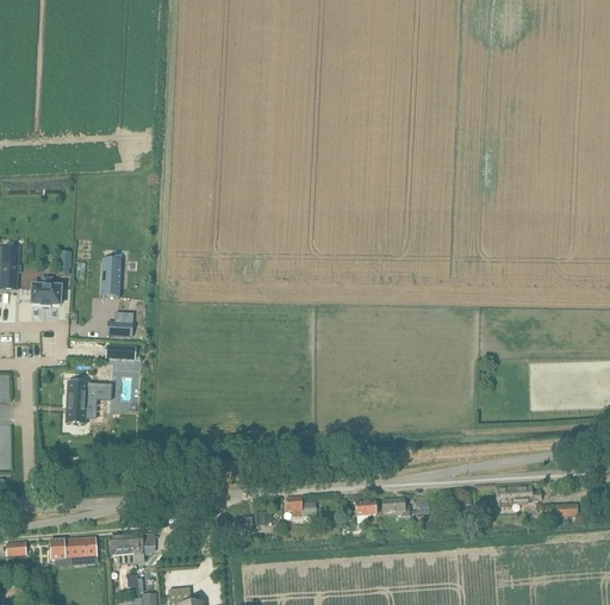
[(19,247),(1,245),(0,264),(0,287),(17,288),(19,247)]
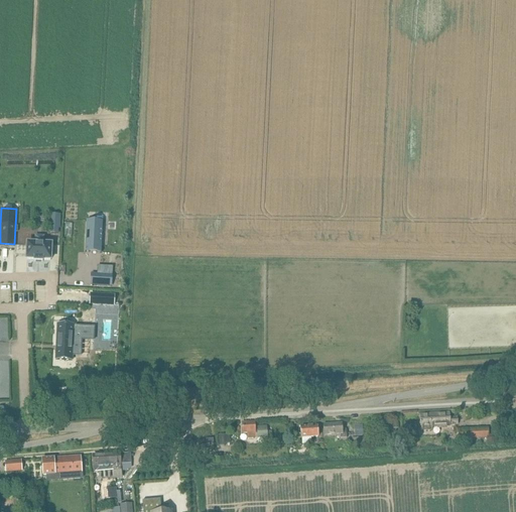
[(48,225),(50,225),(50,230),(57,230),(57,225),(59,225),(60,212),(48,211),(48,225)]
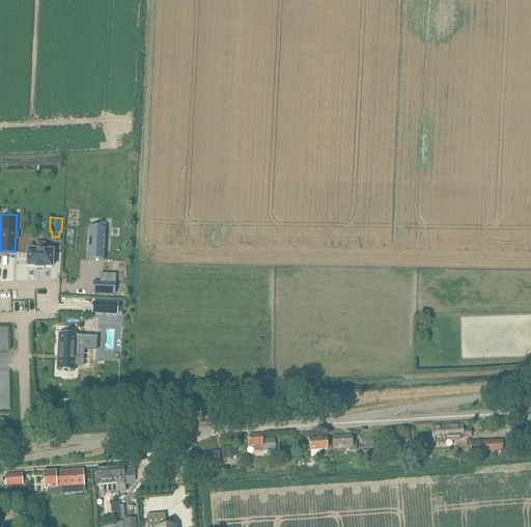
[(88,224),(87,256),(103,257),(105,225),(88,224)]
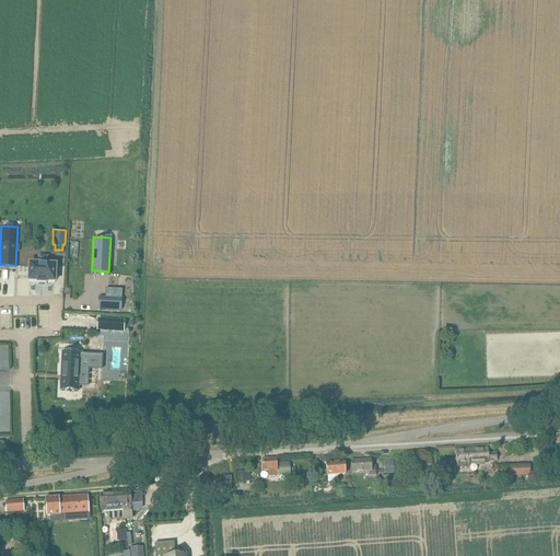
[(30,261),(28,278),(36,278),(36,280),(46,280),(46,279),(55,279),(55,274),(57,274),(58,267),(55,267),(55,262),(47,262),(47,253),(38,253),(37,261),(30,261)]
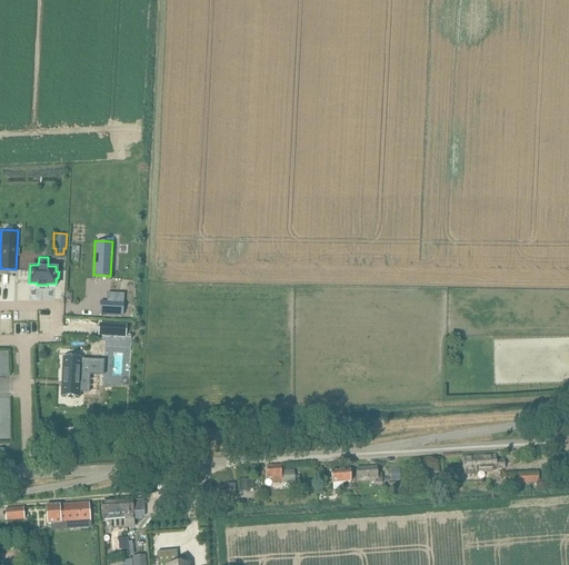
[(99,297),(99,311),(122,313),(125,290),(107,289),(107,298),(99,297)]
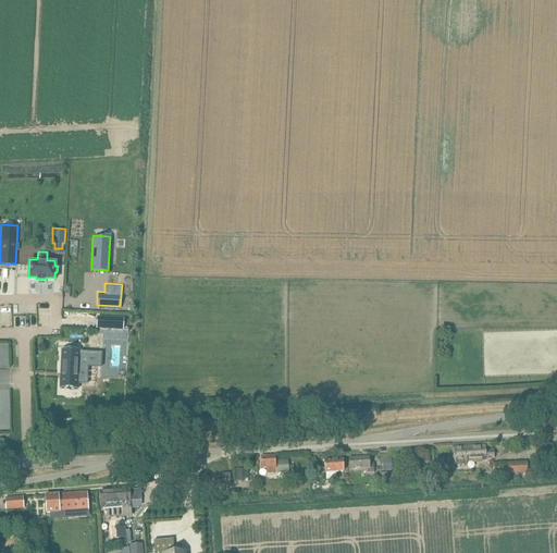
[(97,314),(96,326),(123,327),(123,315),(97,314)]
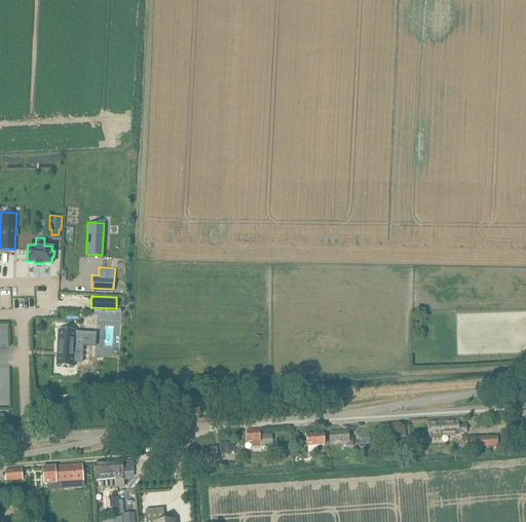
[(59,327),(57,363),(73,364),(73,359),(81,359),(82,342),(95,343),(96,331),(75,330),(75,328),(68,328),(68,327),(66,327),(66,328),(59,327)]
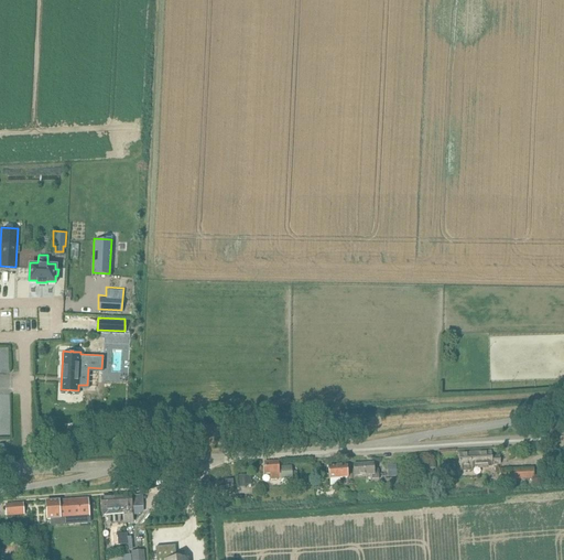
[(118,412),(119,426),(132,424),(131,407),(123,407),(123,412),(118,412)]
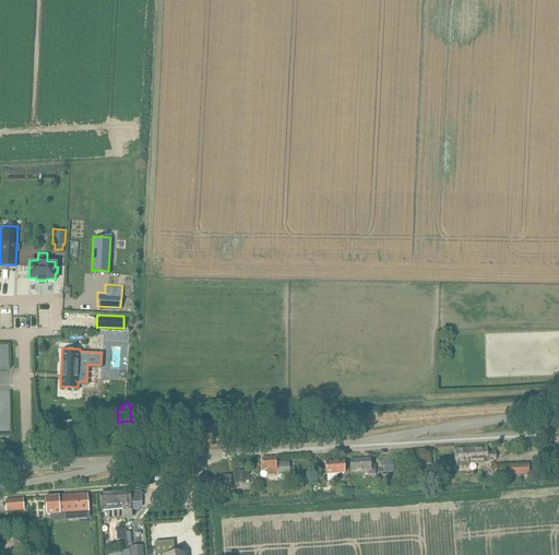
[(491,449),(486,449),(486,445),(455,447),(455,455),(454,455),(454,456),(455,456),(456,462),(467,462),(467,458),(487,457),(492,456),(491,449)]
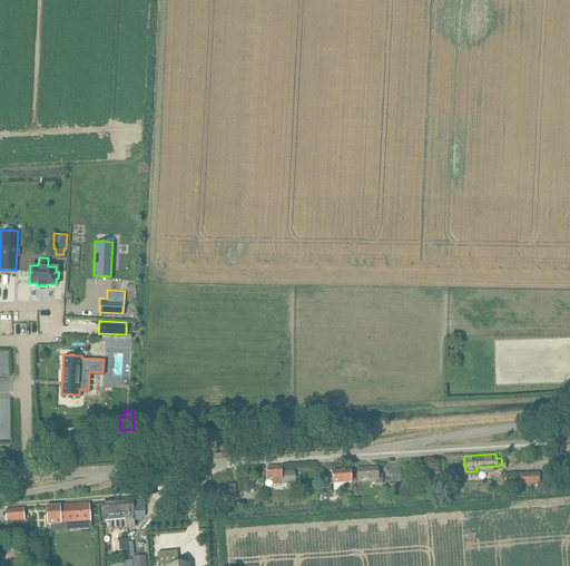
[(284,471),(282,471),(281,462),(267,464),(267,475),(273,475),(273,481),(294,480),(294,482),(301,482),(300,472),(294,474),(294,467),(284,467),(284,471)]
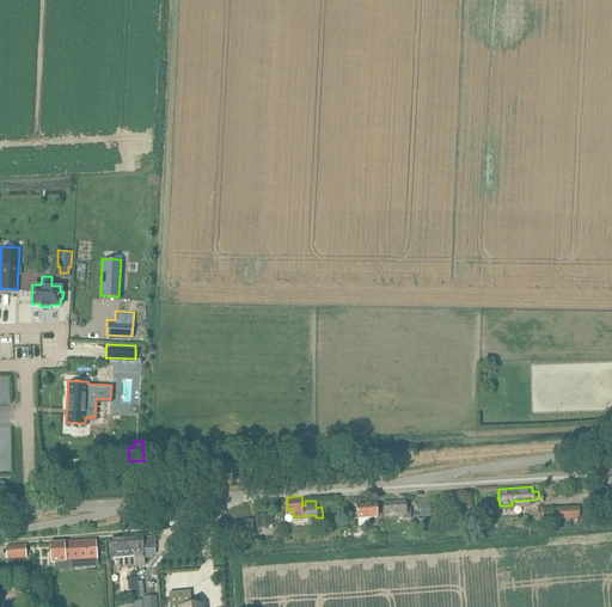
[(385,513),(403,510),(403,515),(411,515),(410,504),(405,506),(405,497),(384,498),(385,513)]
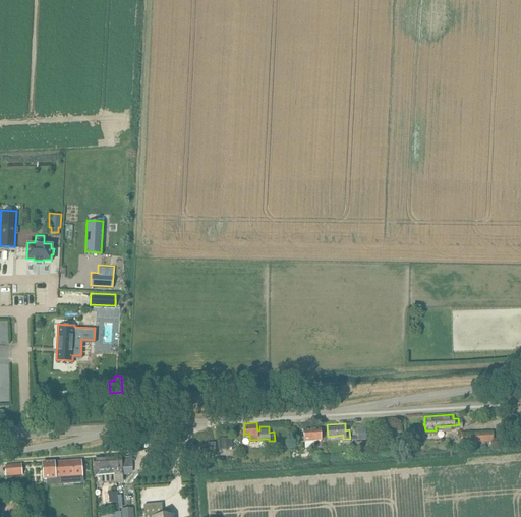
[(303,426),(304,445),(314,445),(313,439),(321,438),(321,425),(303,426)]
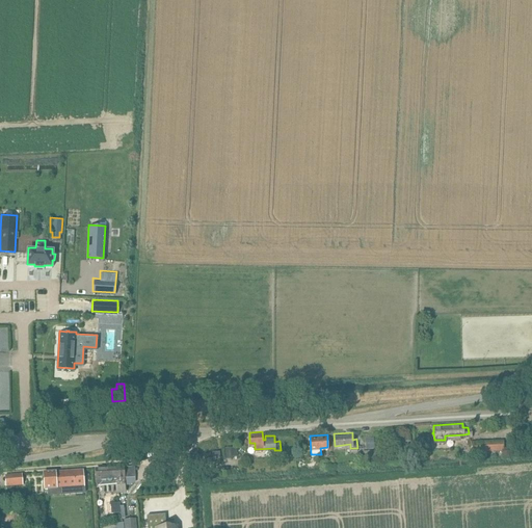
[(373,446),(373,434),(365,434),(365,446),(373,446)]
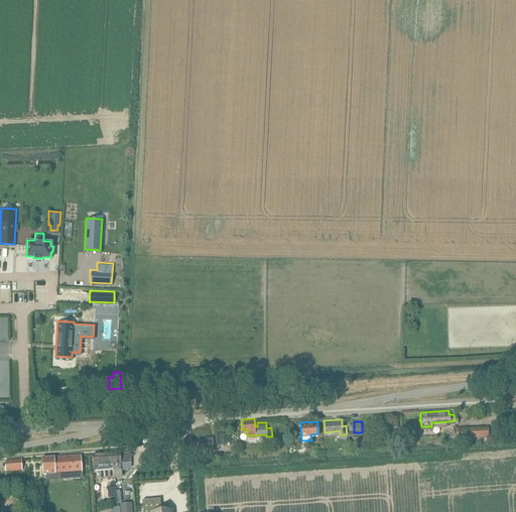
[(460,425),(457,425),(457,436),(460,436),(488,434),(487,423),(474,424),(460,425)]
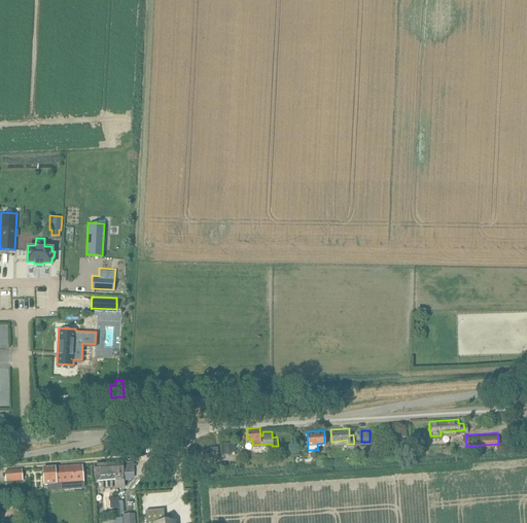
[(234,440),(222,441),(222,452),(231,451),(231,450),(235,450),(234,440)]
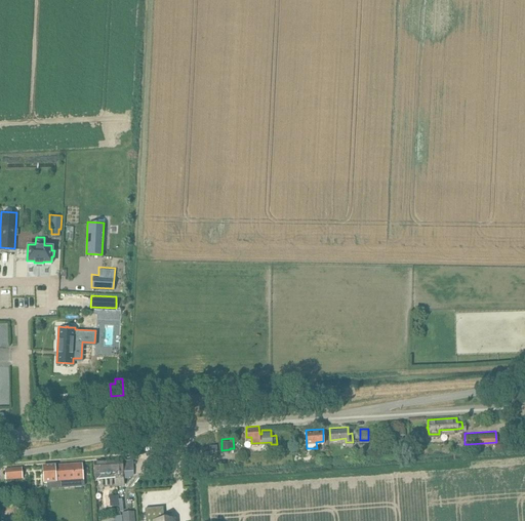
[(122,458),(93,459),(94,478),(99,477),(99,485),(102,485),(102,477),(104,477),(105,484),(107,484),(106,477),(109,477),(109,484),(111,484),(111,476),(113,476),(114,485),(124,484),(123,476),(122,469),(132,469),(132,457),(122,458)]
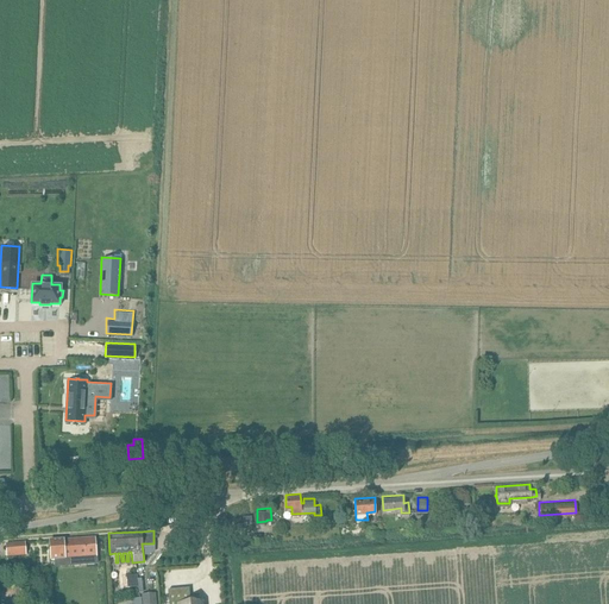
[(94,535),(50,539),(50,540),(51,557),(54,557),(95,553),(94,535)]
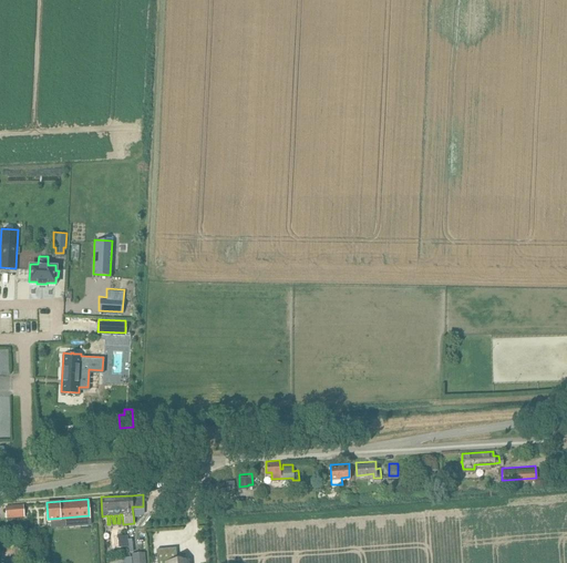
[(23,502),(4,503),(6,517),(24,514),(23,502)]
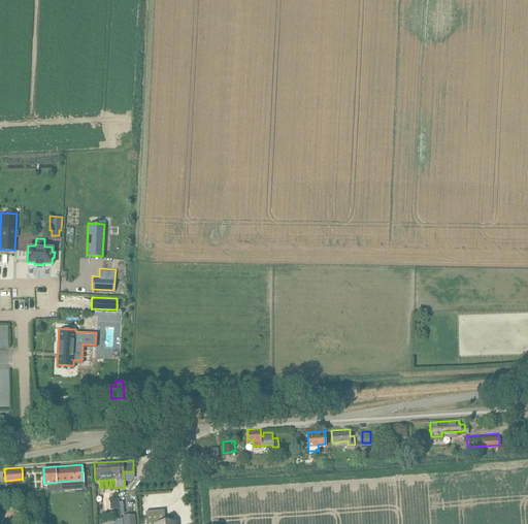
[(110,506),(119,505),(119,498),(118,495),(109,496),(110,506)]
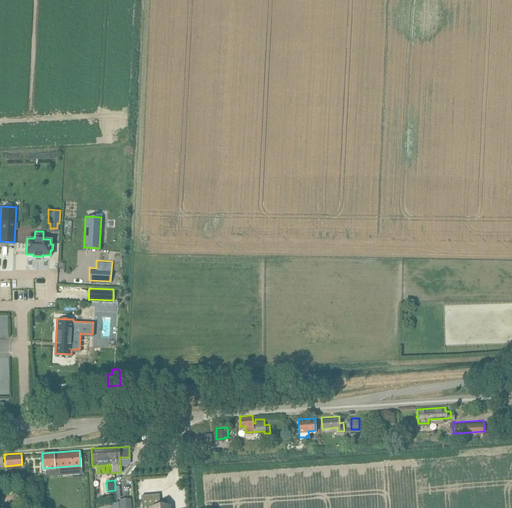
[(30,491),(17,491),(18,500),(31,499),(30,491)]
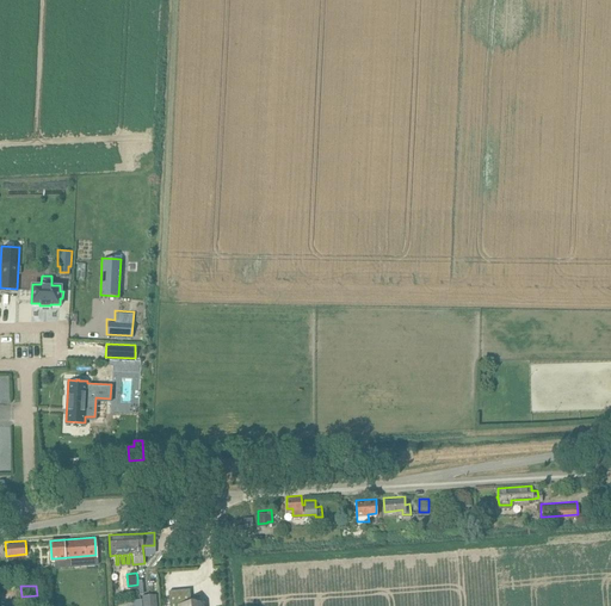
[(202,605),(202,603),(191,604),(189,587),(168,588),(168,605),(202,605)]
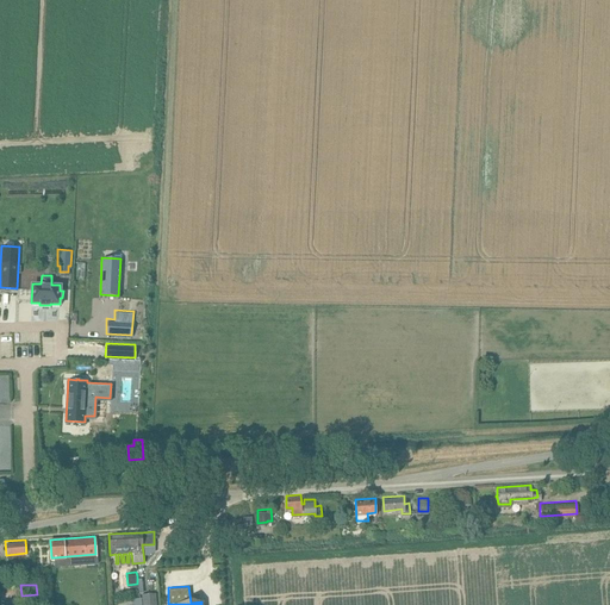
[(156,604),(156,591),(141,592),(141,604),(156,604)]
